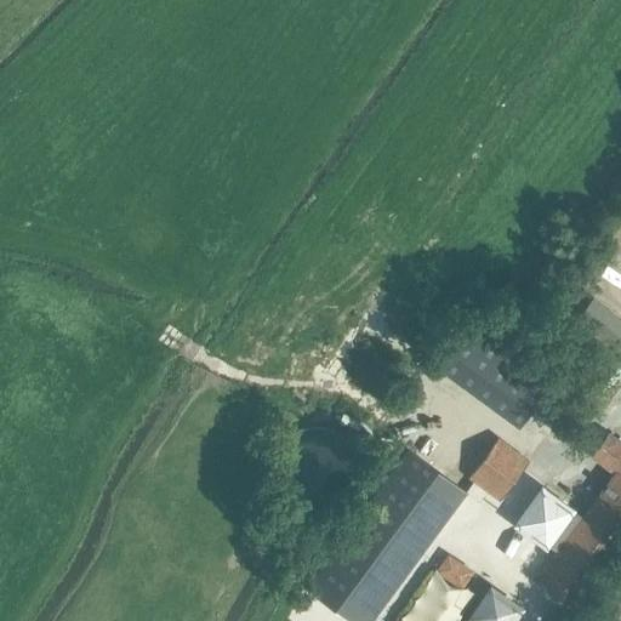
[(620,328),(587,302),(575,318),(620,354),(620,328)]
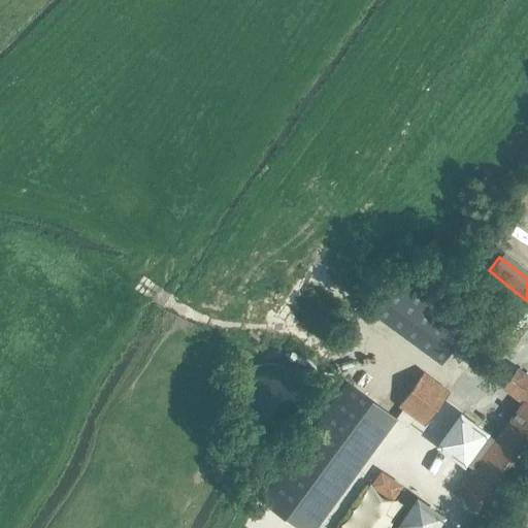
[(375,314),(442,363),(473,321),(475,320),(408,269),(405,273),(375,314)]
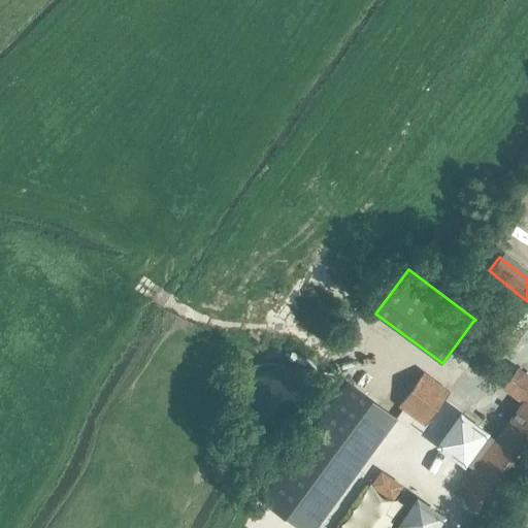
[(527,307),(510,331),(519,337),(527,325),(527,307)]
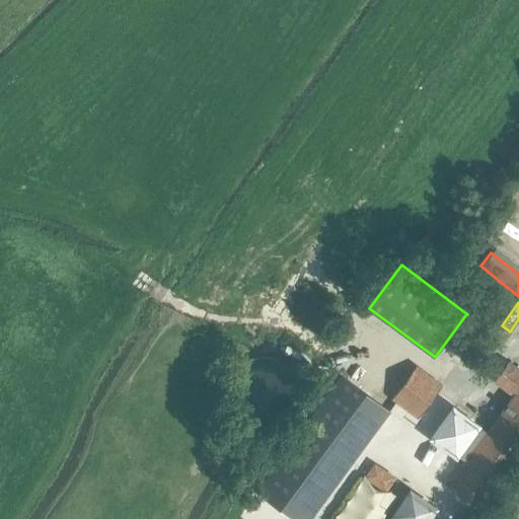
[(449,487),(482,510),(518,458),(518,366),(511,361),(496,380),(515,394),(489,432),(466,463),(449,487)]
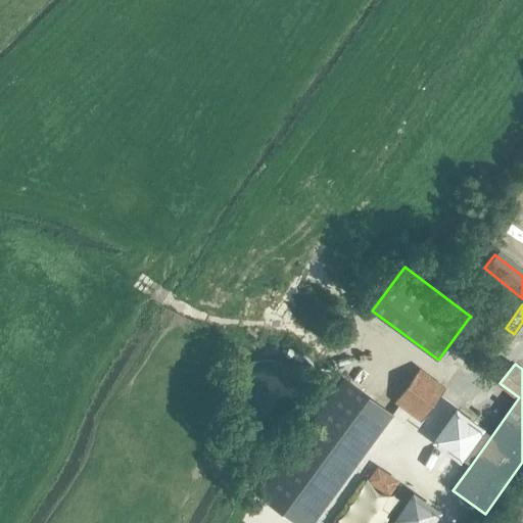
[(393,399),(393,400),(421,421),(444,389),(417,369),(393,399)]
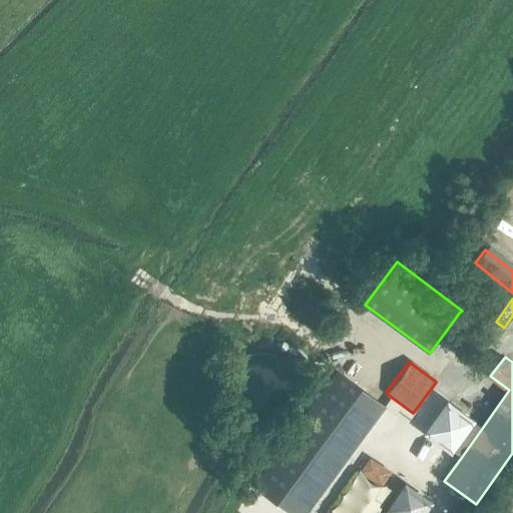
[(386,406),(338,371),(260,478),(307,512),(386,406)]
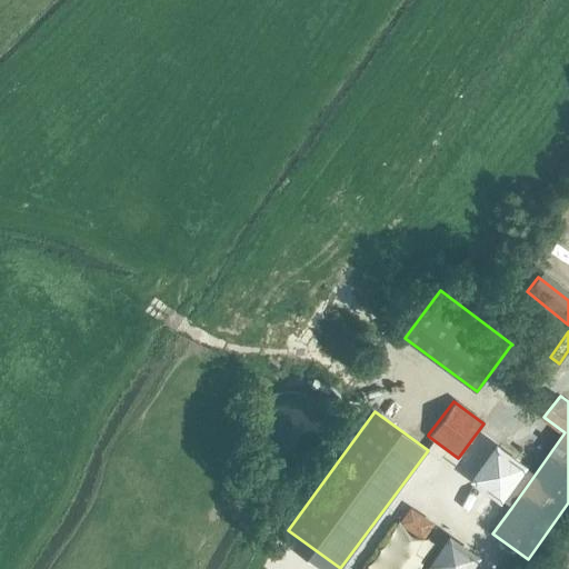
[(496,446),(472,478),(511,508),(536,473),(496,446)]
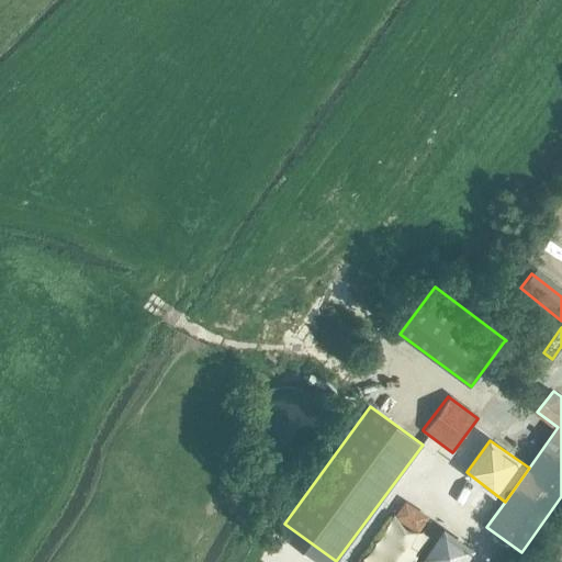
[(440,531),(424,555),(434,561),(465,561),(472,553),(440,531)]
